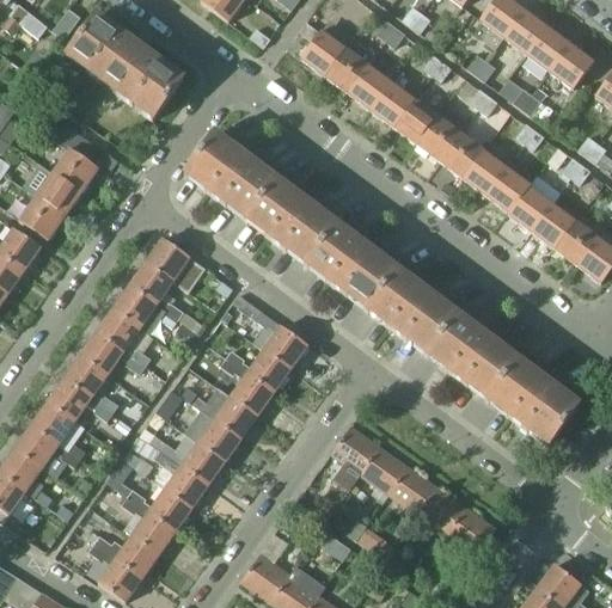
[(0,0),(0,7),(23,25),(22,26),(38,40),(47,28),(12,0),(0,0)]
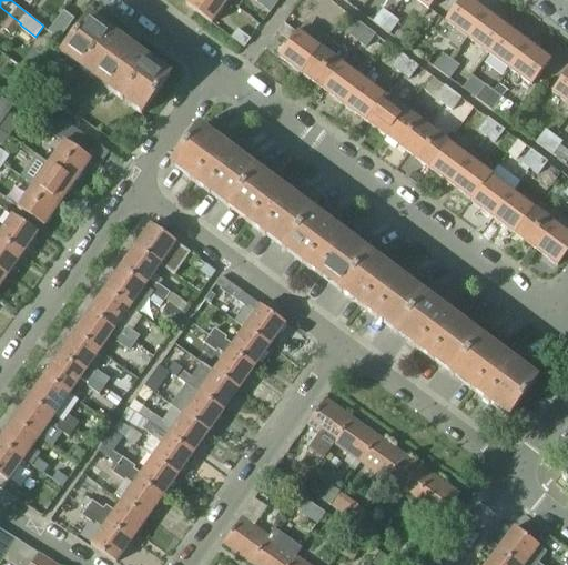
[(216,23),(232,1),(231,0),(192,0),(190,4),(216,23)]
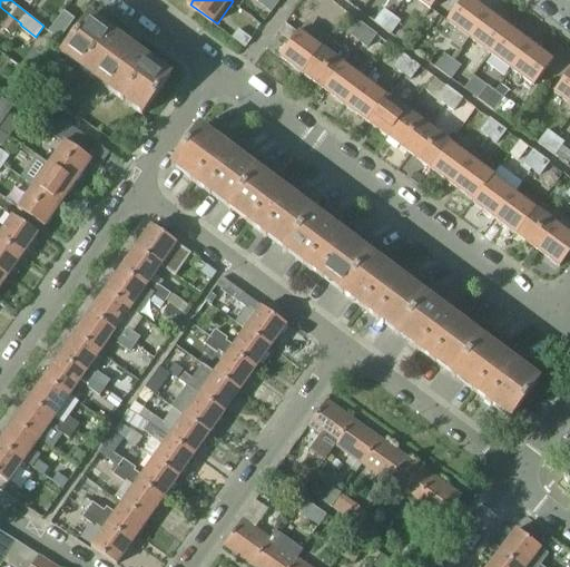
[(271,10),(277,1),(276,0),(258,0),(271,10)]
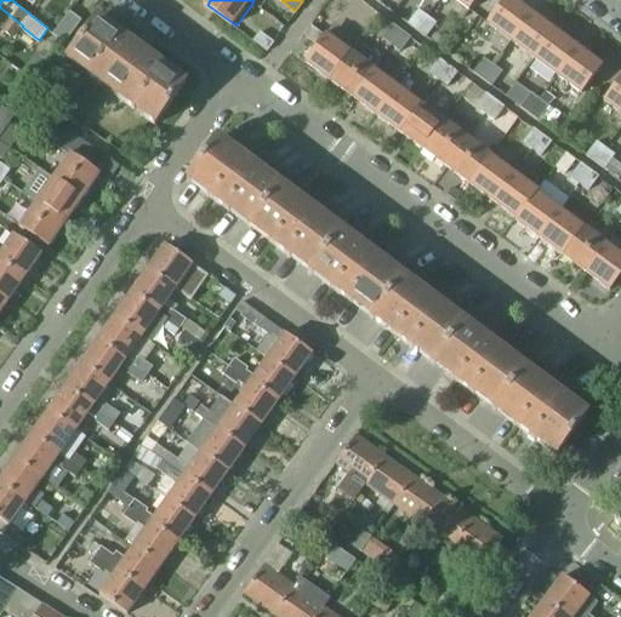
[(502,0),(486,21),(497,28),(489,41),(502,51),(511,39),(533,10),(518,0),(502,0)]
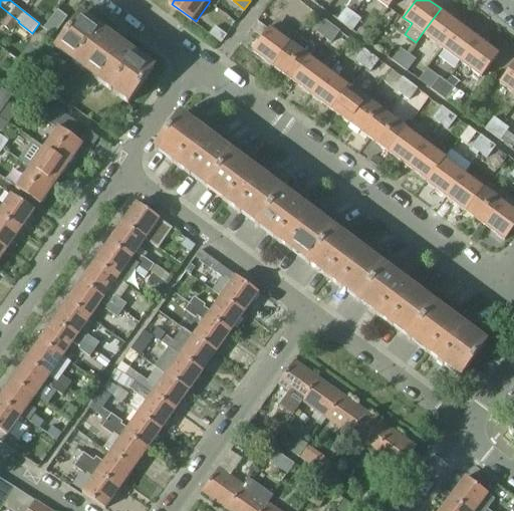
[(344,23),(353,11),(346,5),(337,17),(344,23)]
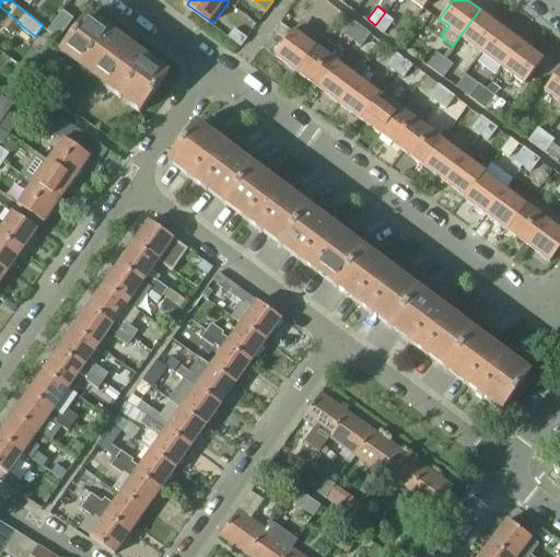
[(0,7),(0,22),(13,33),(20,24),(21,23),(0,7)]
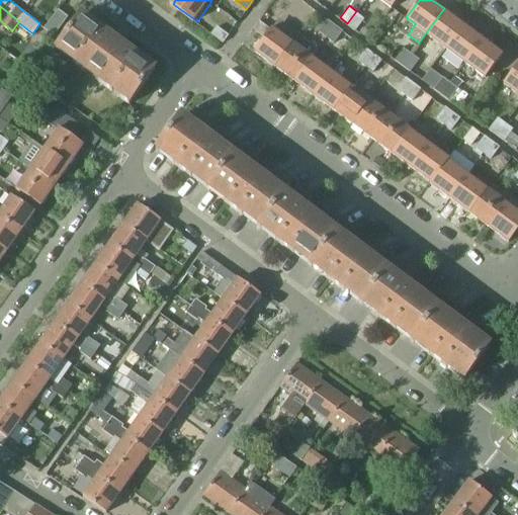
[(55,33),(68,14),(58,7),(44,26),(55,33)]
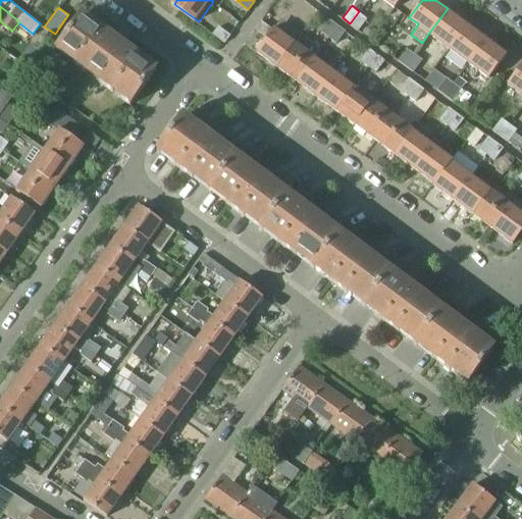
[(448,8),(429,33),(449,47),(467,22),(448,8)]
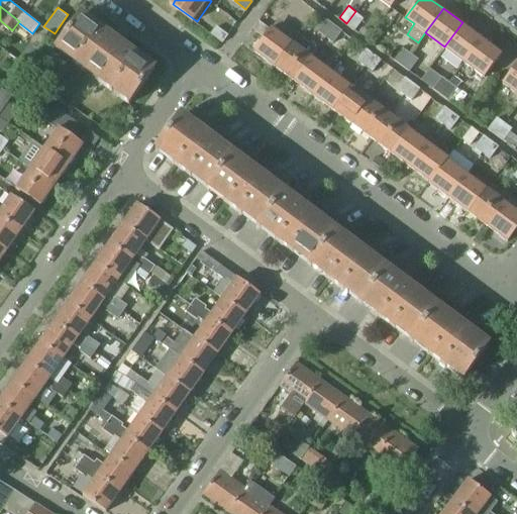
[(156,66),(111,32),(82,11),(56,47),(129,101),(156,66)]
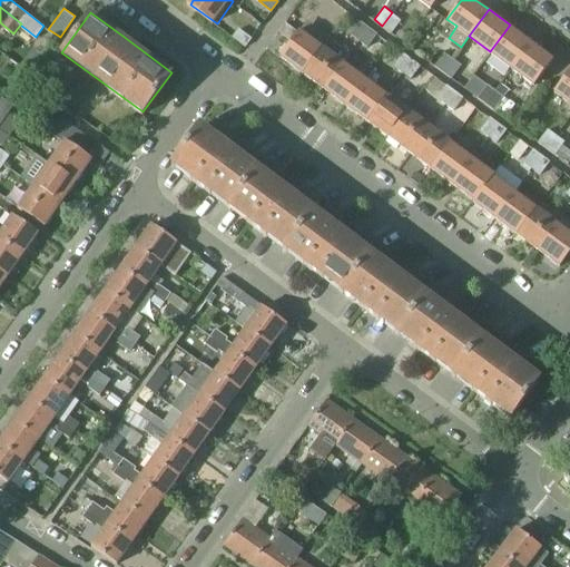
[(401,18),(392,12),(382,26),(391,31),(401,18)]
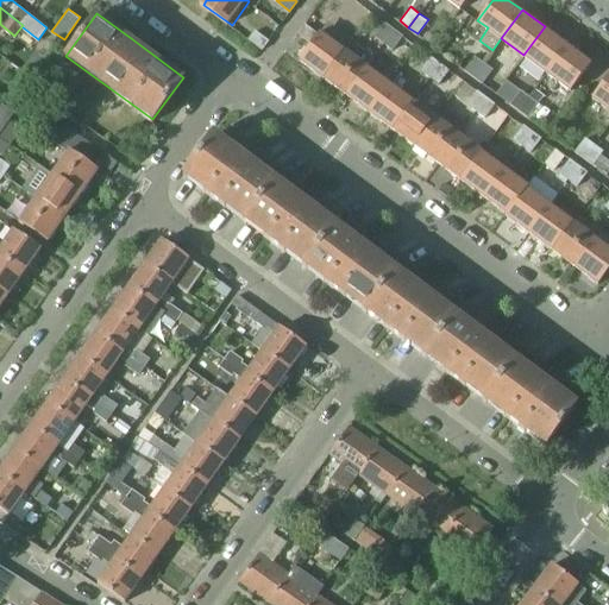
[(382,42),(393,27),(383,20),(372,35),(382,42)]
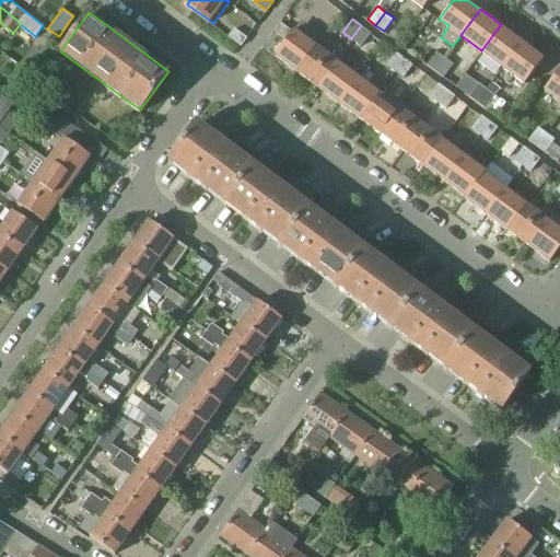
[(275,53),(296,69),(315,44),(294,27),(292,30),(280,20),(273,28),(287,37),(275,53)]
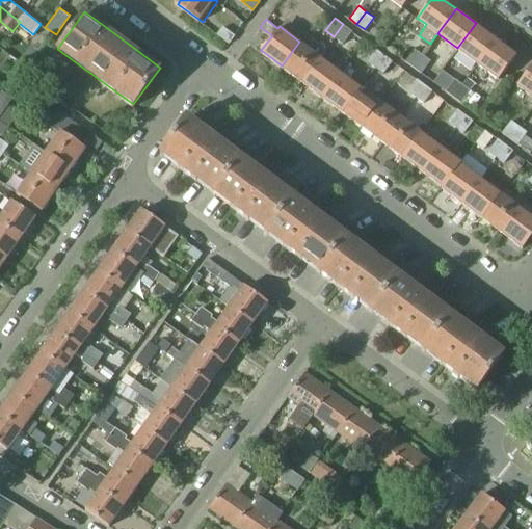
[(496,38),(476,23),(457,48),(478,62),(496,38)]
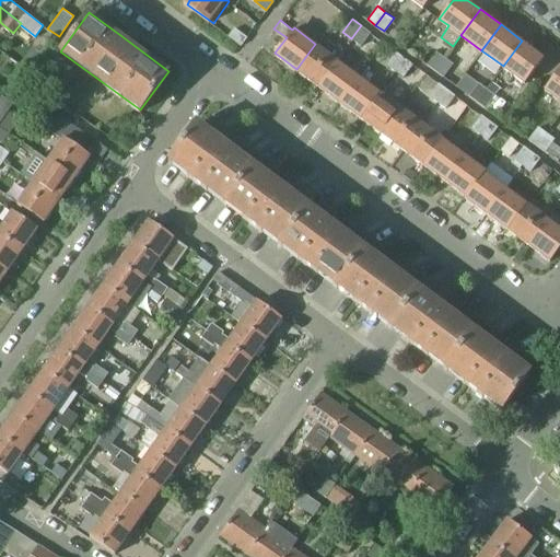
[(361,25),(351,38),(360,45),(370,32),(361,25)]
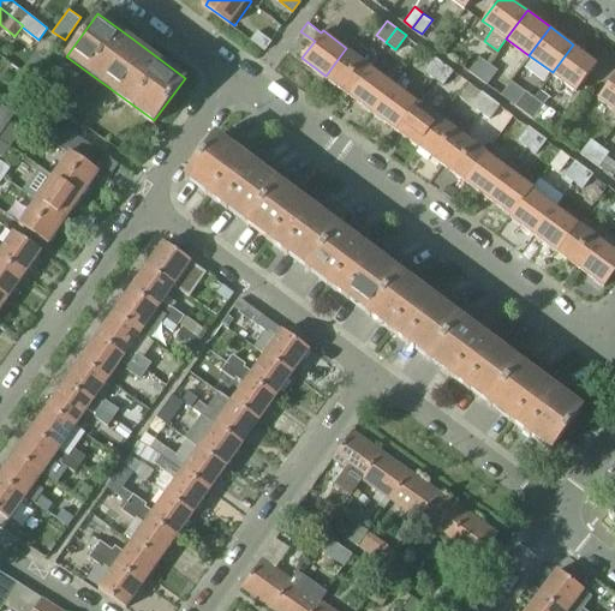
[(257,29),(251,37),(250,39),(264,48),(270,39),(257,29)]
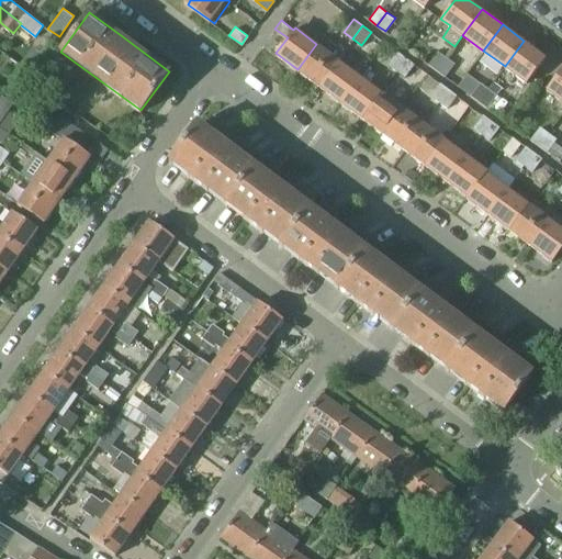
[(298,69),(318,85),(337,59),(344,49),(323,34),(316,44),(298,69)]
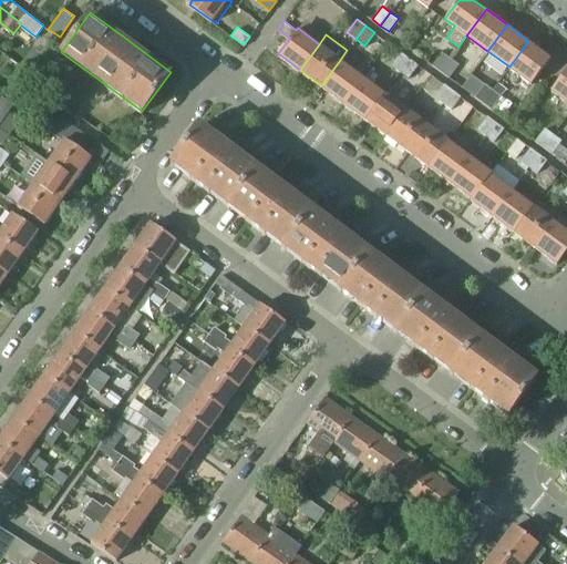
[(528,41),(509,67),(531,83),(550,57),(528,41)]
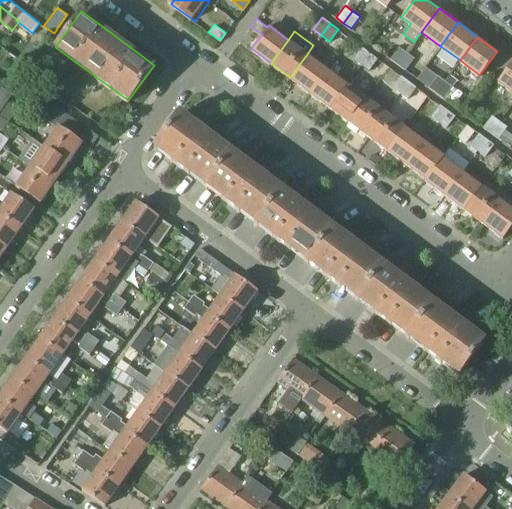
[(397,63),(407,51),(399,45),(390,57),(397,63)]
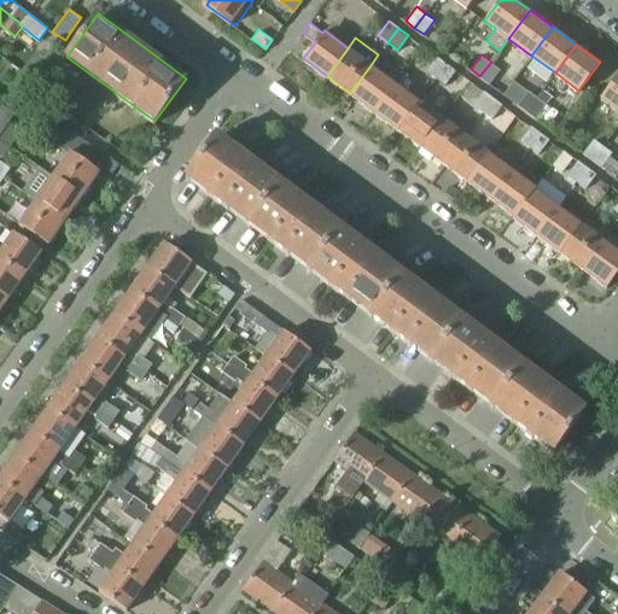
[(427,70),(436,76),(447,63),(437,56),(427,70)]
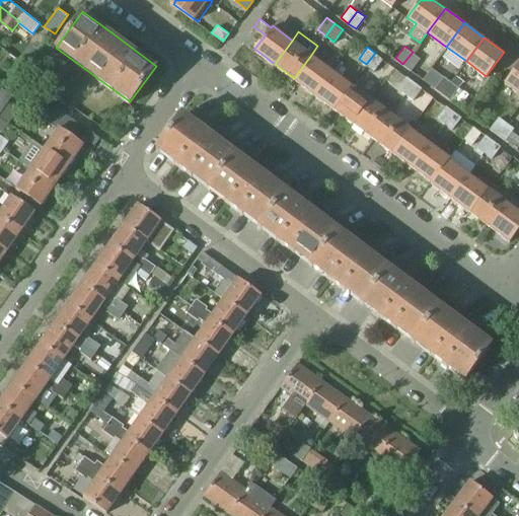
[(420,58),(413,52),(402,64),(411,70),(420,58)]
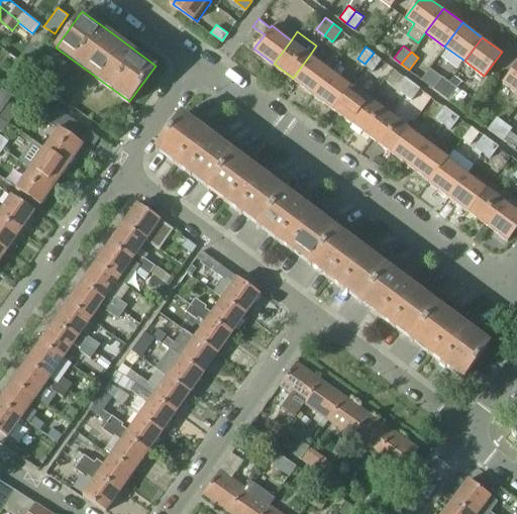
[(373,70),(381,59),(381,58),(374,53),(365,64),(373,70)]
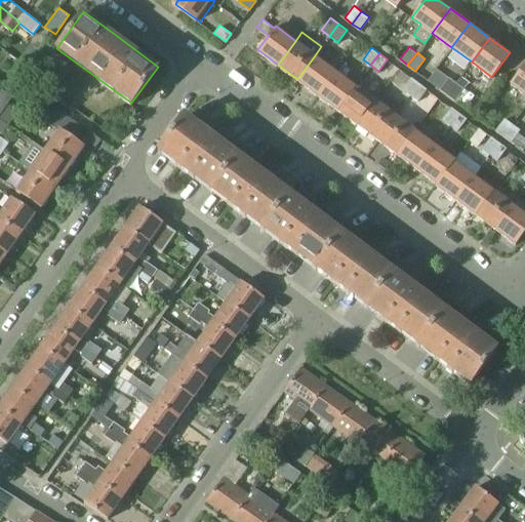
[(297,79),(317,93),(335,70),(315,55),(297,79)]
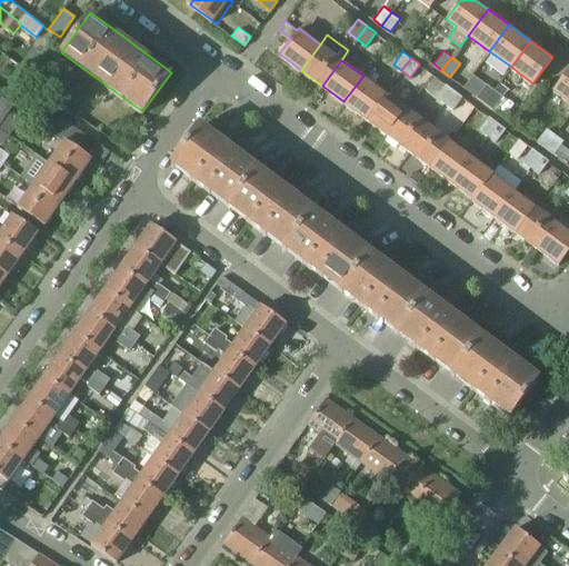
[(568,101),(568,69),(553,90),(568,101)]
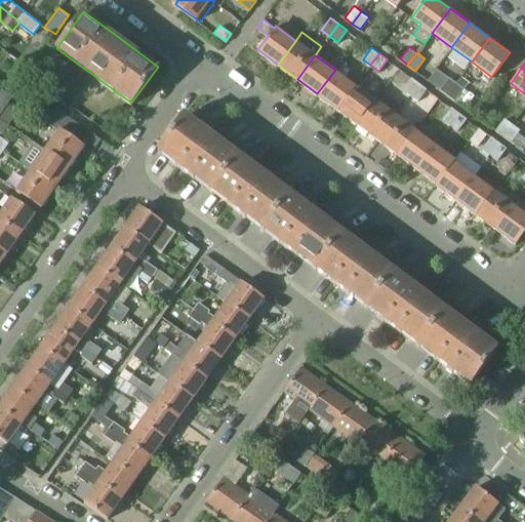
[(337,109),(355,84),(335,70),(317,93),(337,109)]
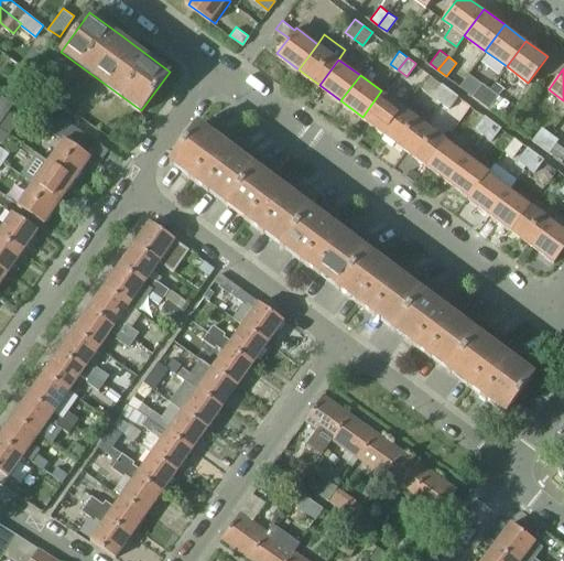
[(432,96),(440,101),(449,88),(442,82),(432,96)]
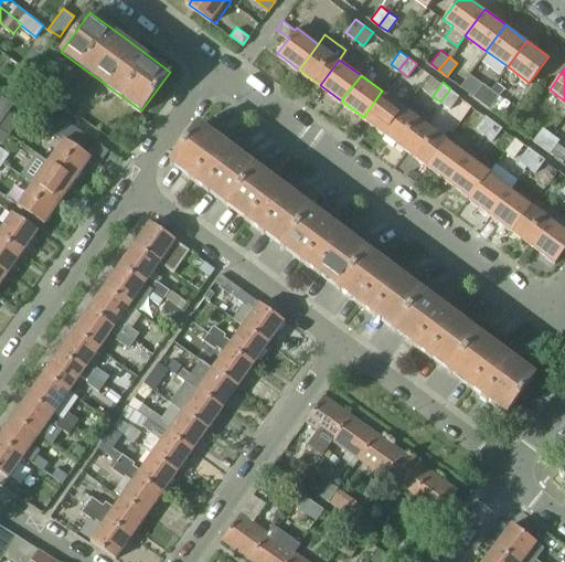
[(481,101),(491,88),(482,82),(472,95),(481,101)]
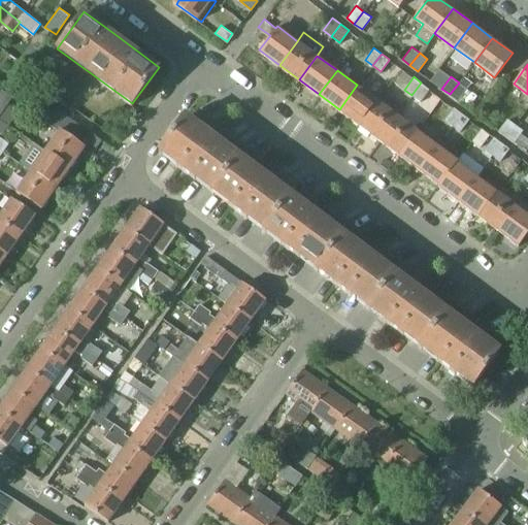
[(421,83),(411,95),(420,100),(429,89),(421,83)]
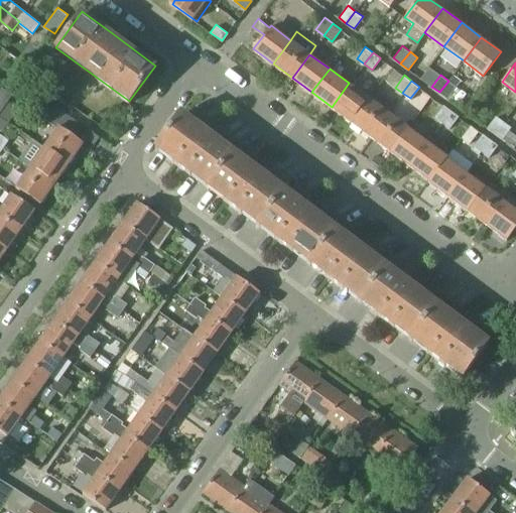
[(456,86),(448,81),(439,92),(446,98),(456,86)]
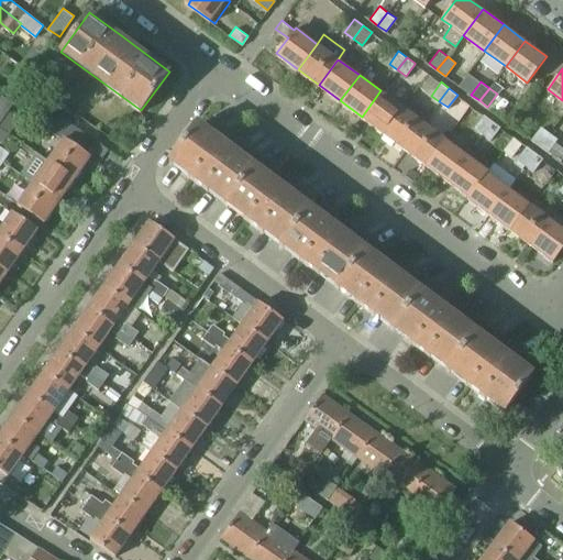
[(362,117),(383,132),(401,107),(381,90),(362,117)]
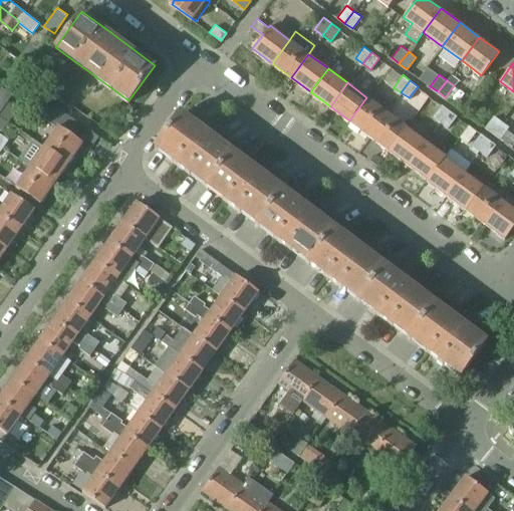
[(0,110),(13,92),(0,85),(0,110)]
